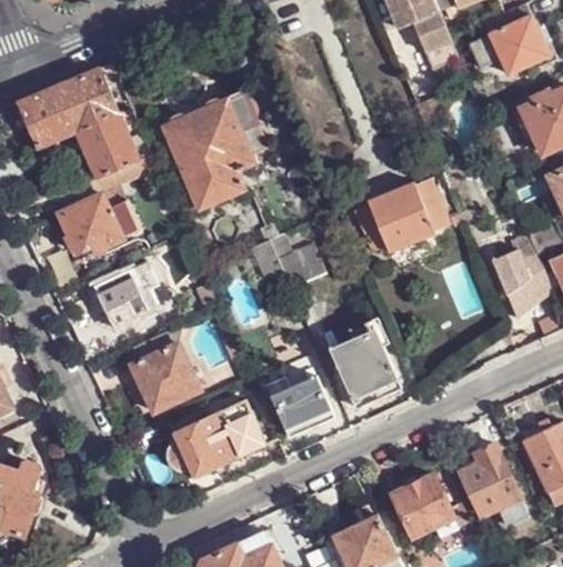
[(384,0),(396,29),(412,23),(430,70),(454,60),(445,38),(435,12),(430,0),(384,0)]
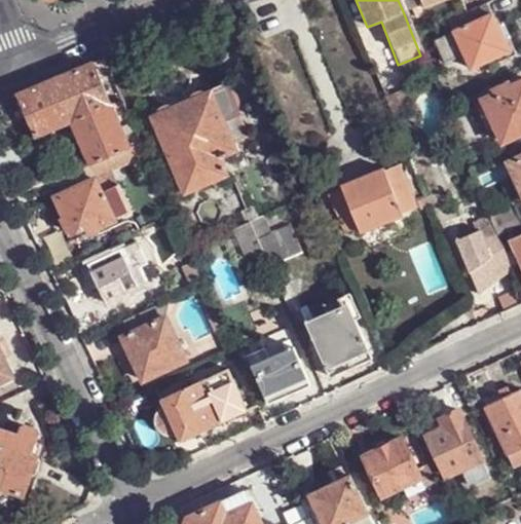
[(415,0),(398,0),(403,11),(417,5),(415,0)]
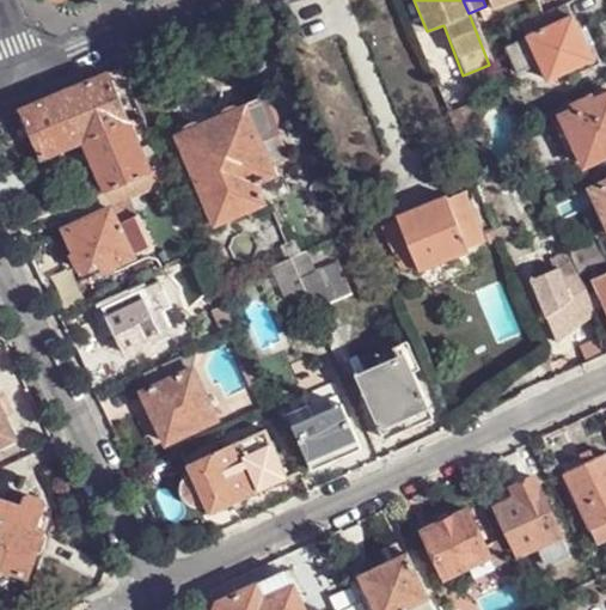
[(488,12),(516,0),(483,0),(485,6),(488,12)]
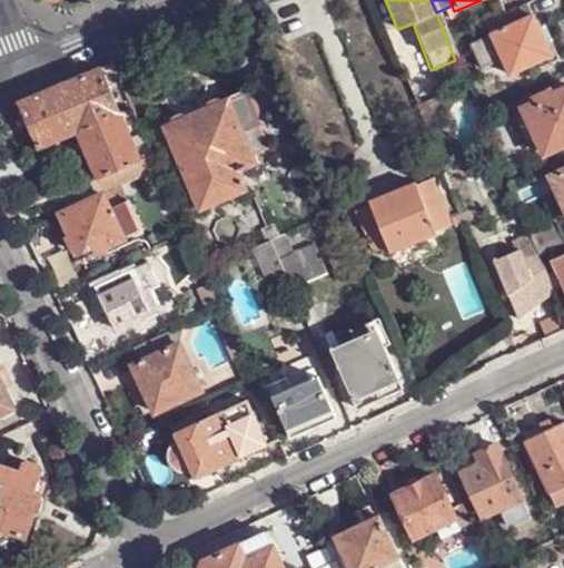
[(548,57),(524,2),(482,22),(488,35),(467,43),(478,69),(500,59),(507,76),(548,57)]
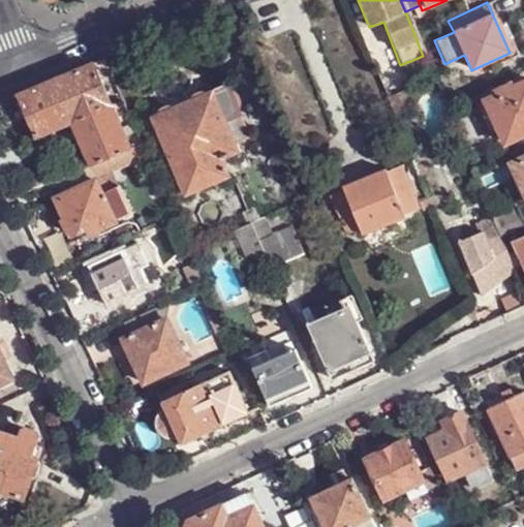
[(69,122),(111,105),(98,79),(110,74),(102,58),(47,82),(0,100),(0,112),(2,117),(21,109),(33,137),(69,122)]
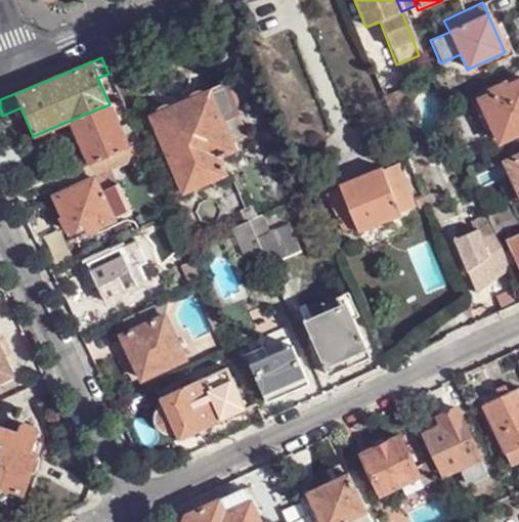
[(408,109),(387,57),(372,63),(373,67),(370,69),(389,116),(408,109)]
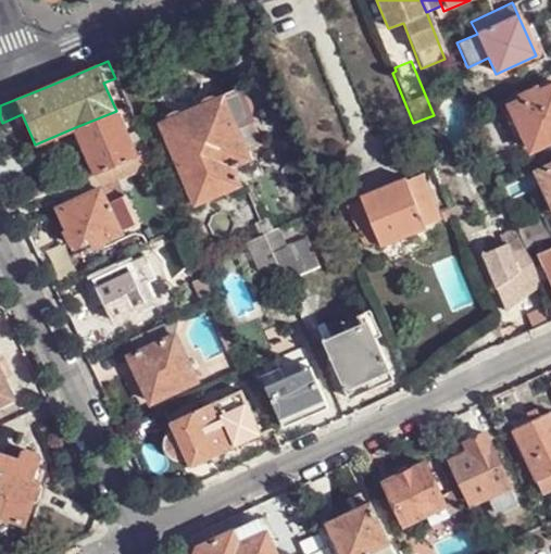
[(550,140),(550,86),(508,106),(529,151),(550,140)]
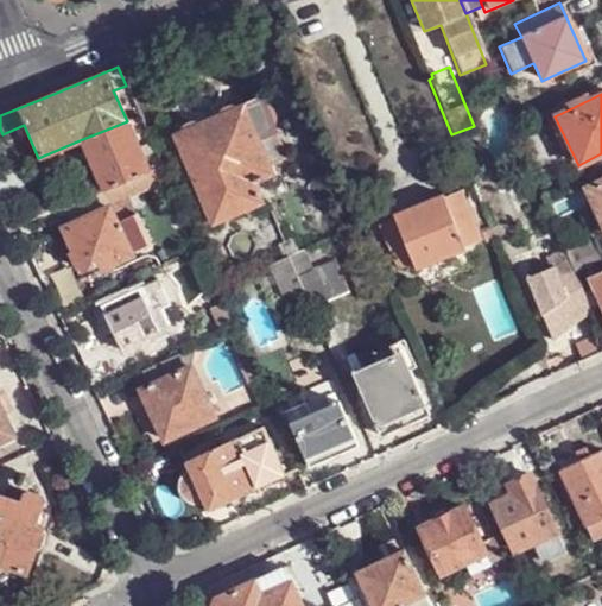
[(261,202),(253,182),(273,175),(268,164),(285,157),(260,99),(215,118),(214,114),(210,106),(206,111),(196,113),(200,120),(201,124),(173,136),(211,223),(261,202)]
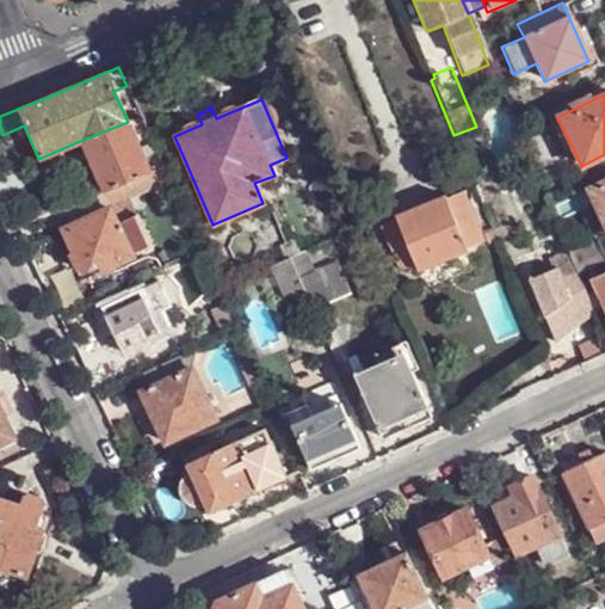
[(149,172),(128,122),(80,141),(102,191),(149,172)]
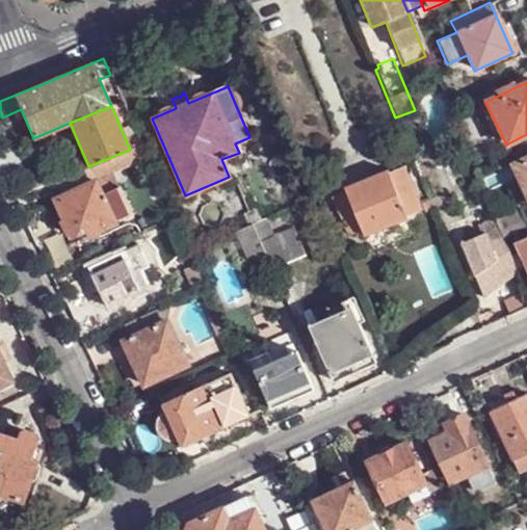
[(526,157),(511,164),(526,199),(526,157)]
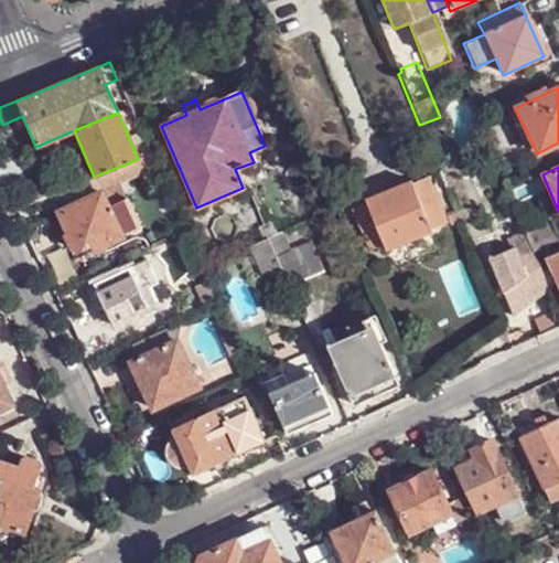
[(502,181),(507,193),(523,186),(517,174),(502,181)]
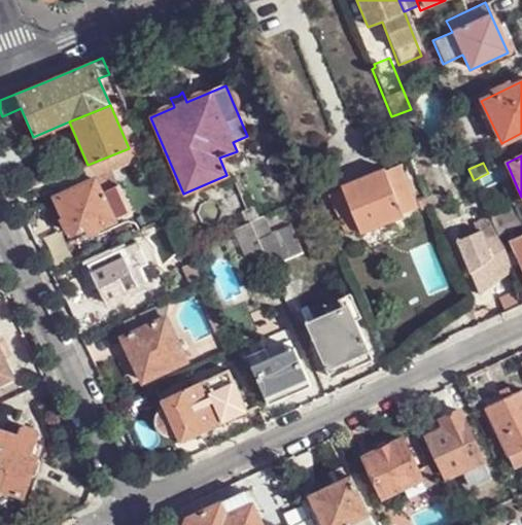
[(358,234),(403,216),(399,209),(413,204),(397,166),(384,171),(383,169),(340,185),(341,189),(327,195),(343,233),(356,228),(358,234)]
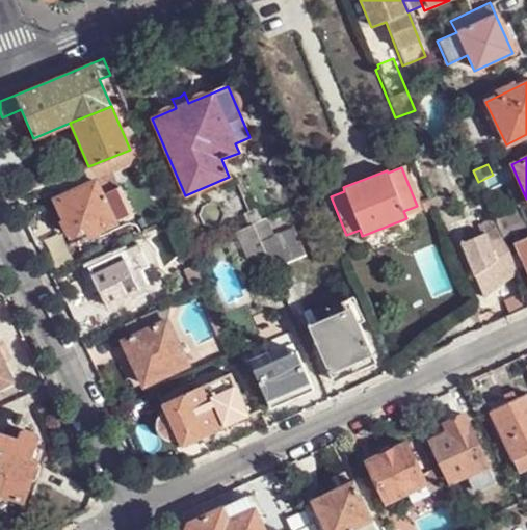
[(54,201),(72,236),(85,230),(87,236),(114,223),(113,222),(101,195),(94,181),(54,201)]
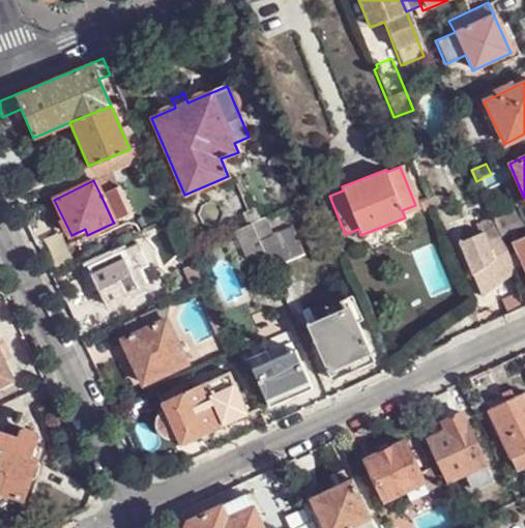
[(118,186),(100,195),(113,222),(130,214),(118,186)]
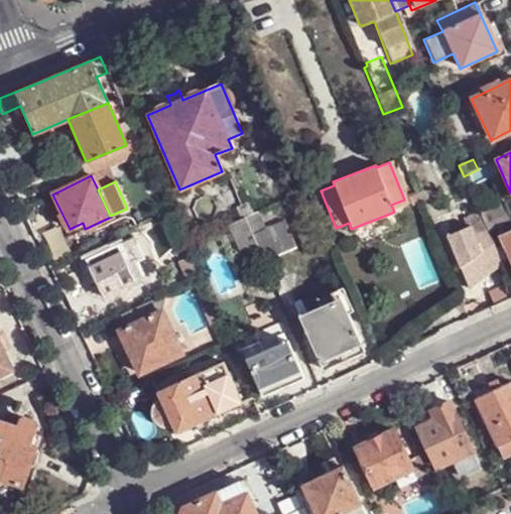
[(509,221),(502,203),(479,214),(481,220),(486,232),(509,221)]
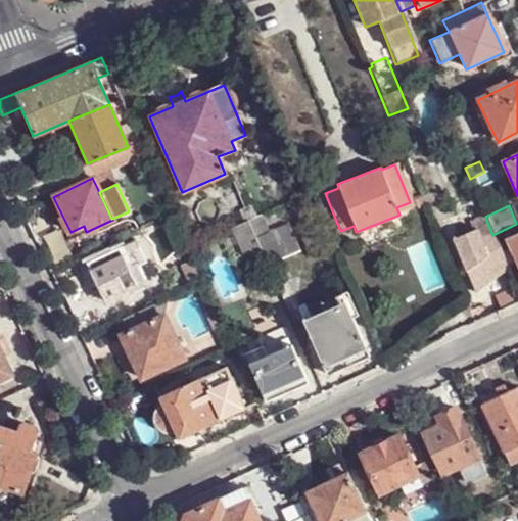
[(260,214),(246,221),(266,265),(298,251),(287,224),(268,233),(260,214)]
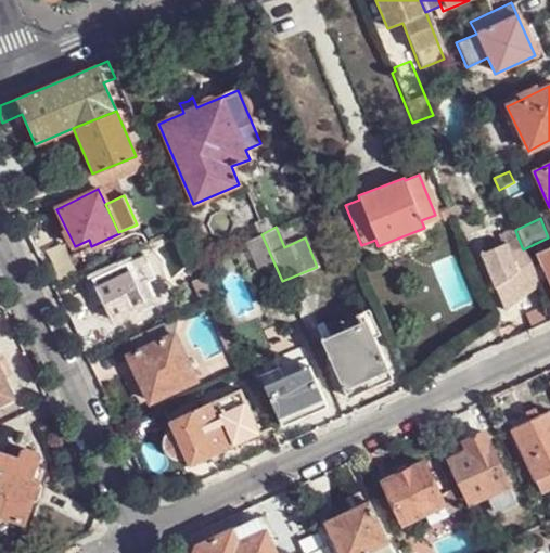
[(264,288),(282,281),(261,234),(248,240),(253,249),(247,253),(264,288)]
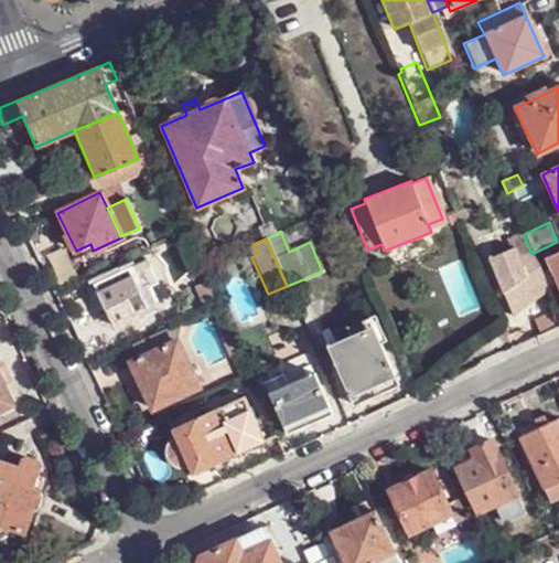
[(511,317),(547,290),(531,254),(526,241),(486,257),(511,317)]
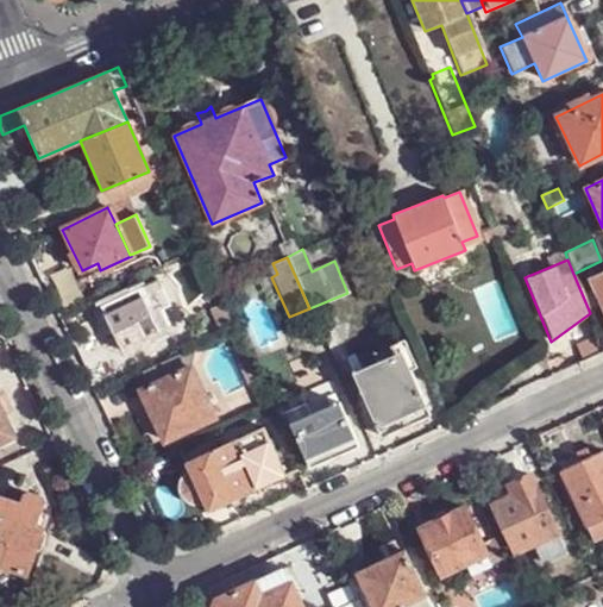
[(602,311),(602,273),(589,280),(602,311)]
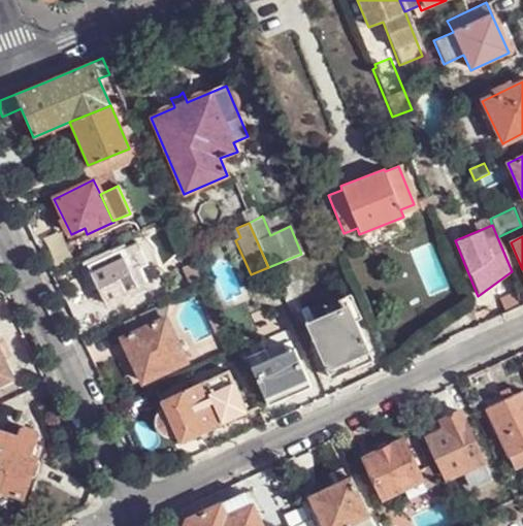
[(133,244),(119,251),(138,289),(146,286),(138,270),(144,267),(133,244)]
